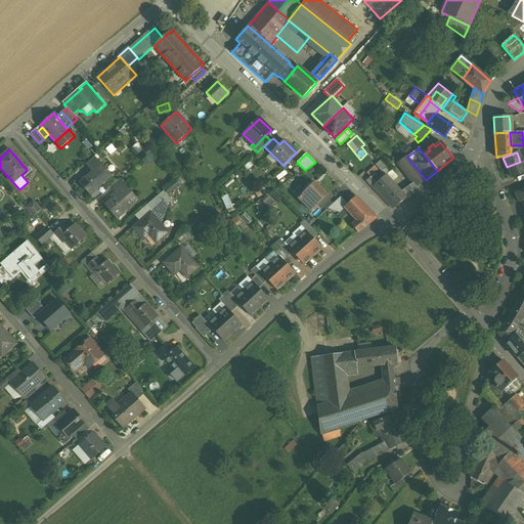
[(99,163),(95,158),(86,165),(90,170),(92,169),(99,163)]
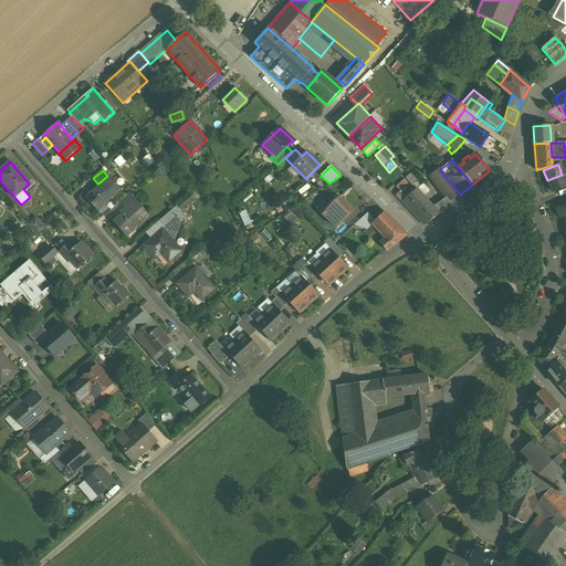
[(460,195),(440,170),(433,175),(453,199),(456,203),(462,199),(460,195)]
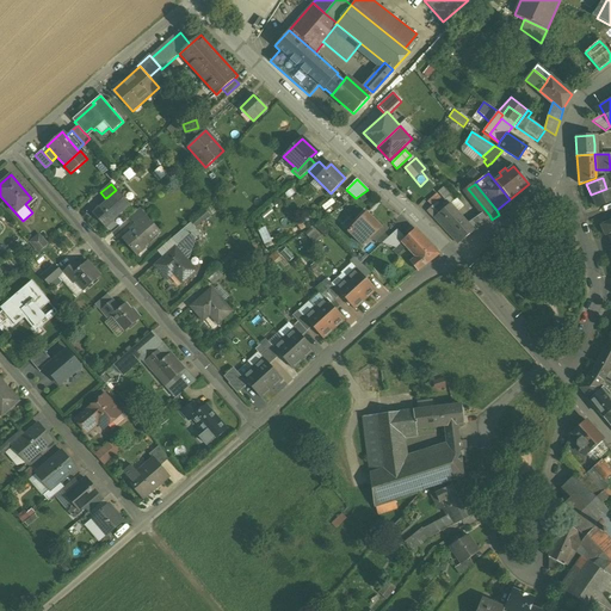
[(443,187),(437,192),(444,199),(450,195),(443,187)]
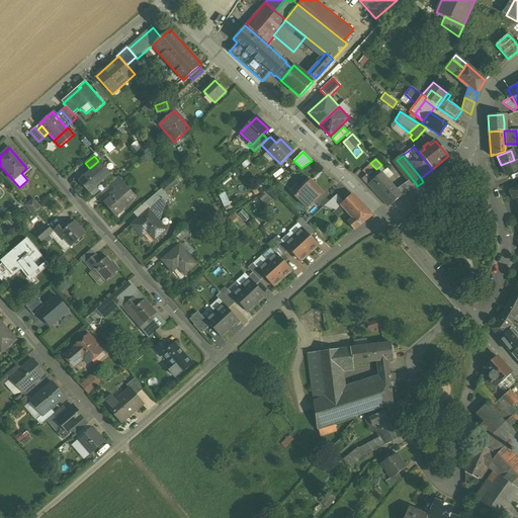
[(313,160),(304,167),(308,173),(318,166),(313,160)]
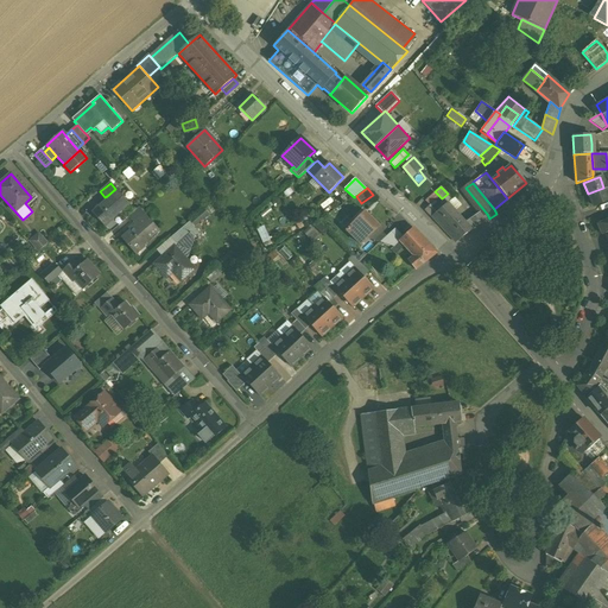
[(487,214),(466,188),(461,192),(479,214),(474,216),(476,221),(487,214)]
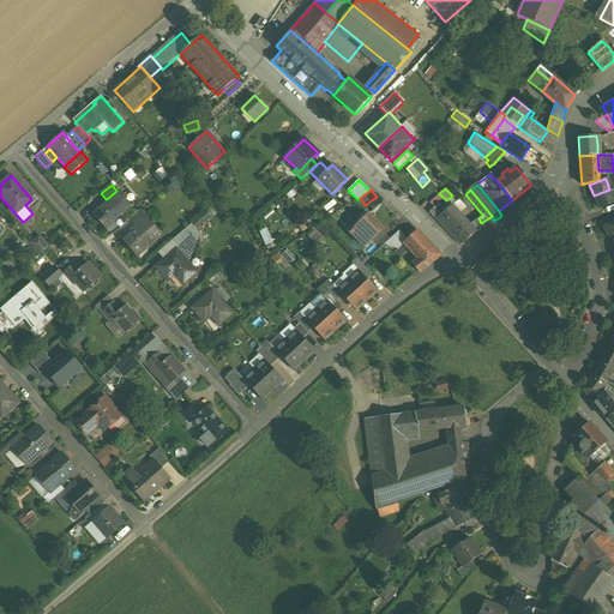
[(609,190),(594,196),(600,209),(613,202),(613,199),(611,191),(609,190)]
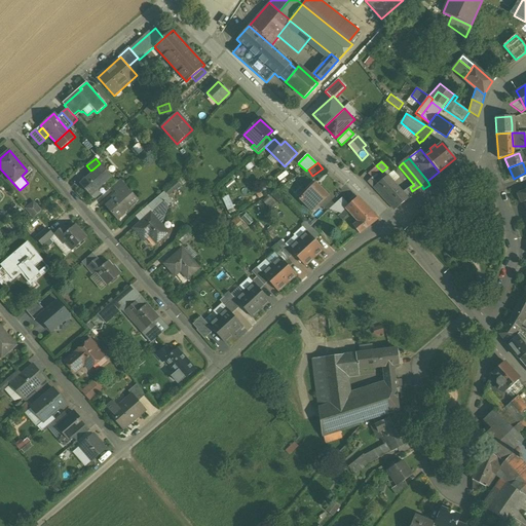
[(100,163),(92,170),(95,172),(79,184),(90,197),(99,190),(98,190),(112,177),(100,163)]
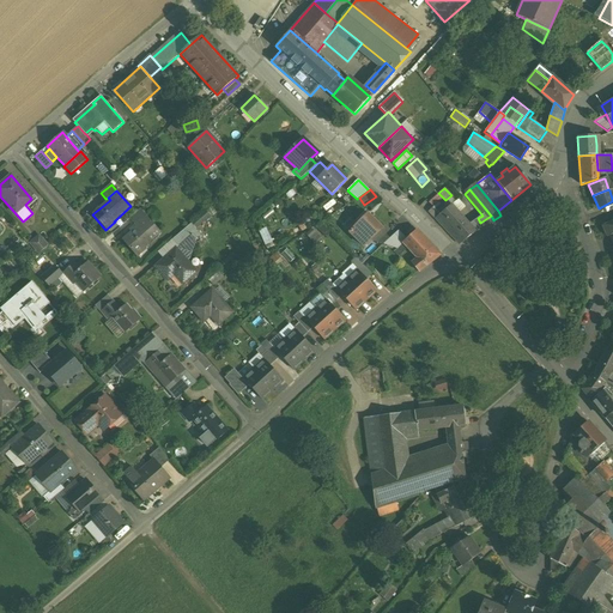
[(438,194),(429,202),(434,207),(442,199),(438,194)]
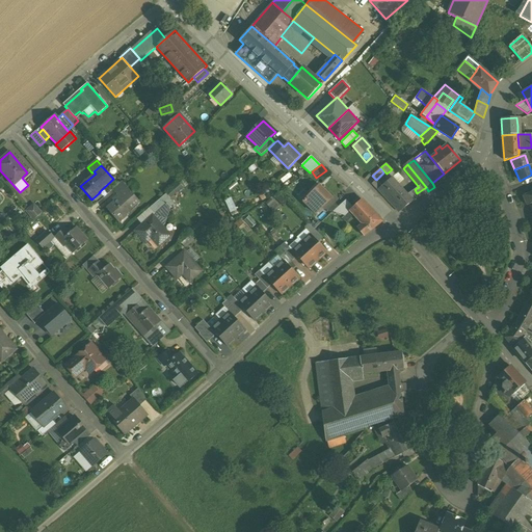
[(397,173),(387,183),(381,177),(377,181),(376,180),(372,184),(398,212),(413,202),(397,185),(403,180),(398,174),(397,173)]
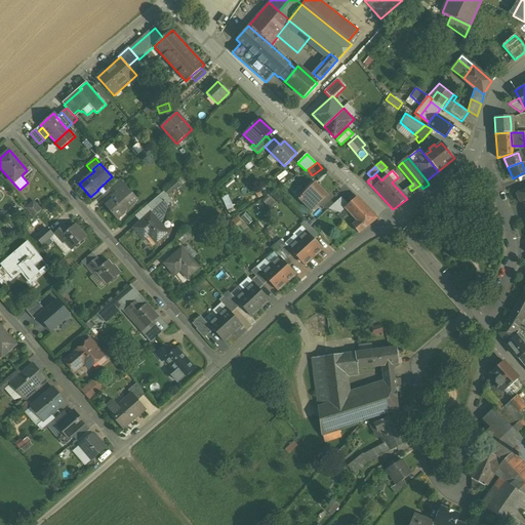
[(136,198),(120,179),(111,188),(115,193),(117,191),(119,194),(105,206),(117,219),(118,219),(117,218),(123,213),(124,214),(124,213),(122,211),(136,198)]
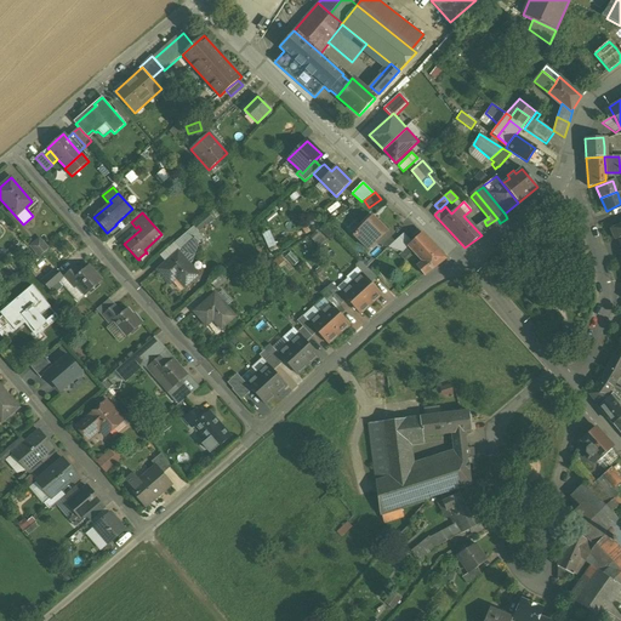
[(387,231),(372,216),(363,227),(377,241),(386,233),(387,231)]
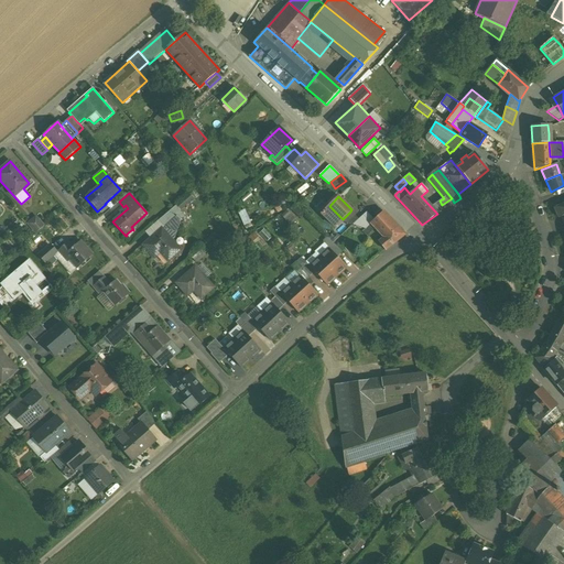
[(452,198),(442,205),(444,208),(454,203),(452,198)]
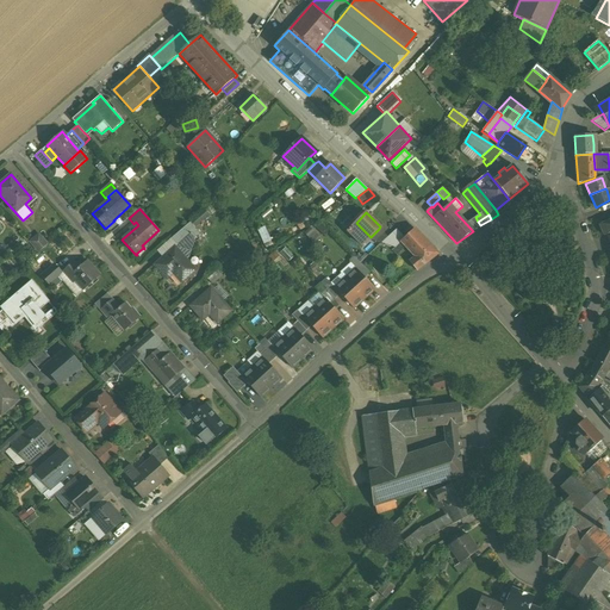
[(609,221),(599,225),(604,236),(609,232),(609,221)]
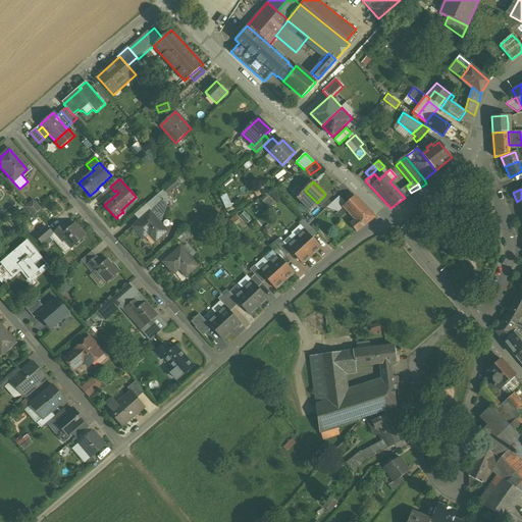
[(162,191),(147,204),(152,210),(161,202),(164,205),(169,201),(162,191)]
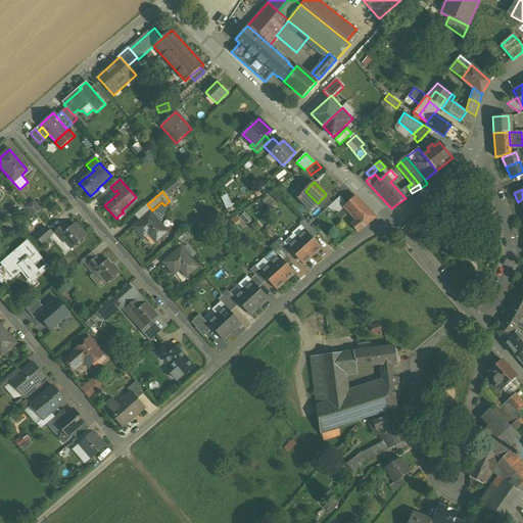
[(318,203),(305,191),(298,198),(311,210),(317,204),(318,203)]
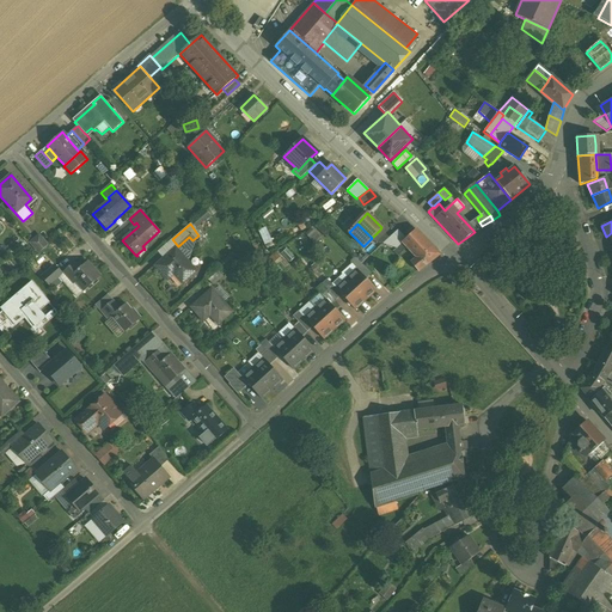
[(259,231),(267,245),(273,243),(265,228),(259,231)]
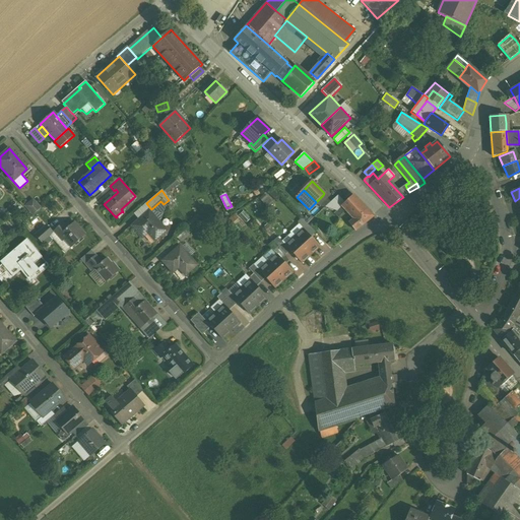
[(334,198),(330,203),(323,195),(316,202),(315,203),(336,211),(342,206),(334,198)]
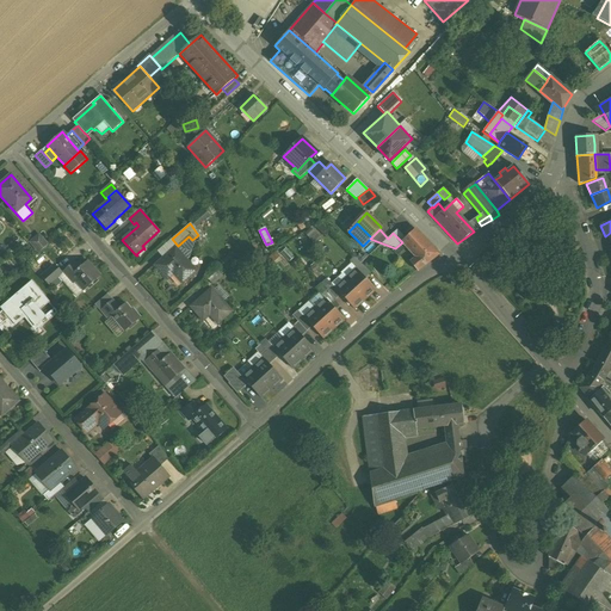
[(438,253),(415,229),(402,242),(407,246),(413,252),(412,254),(414,257),(409,261),(417,271),(437,254),(438,254),(438,253)]
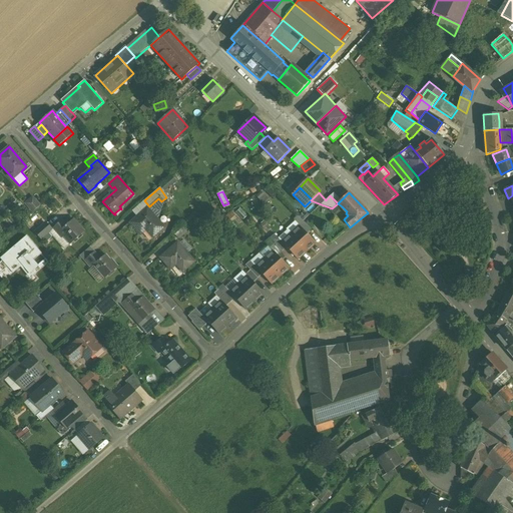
[(420,202),(422,205),(430,199),(428,196),(420,202)]
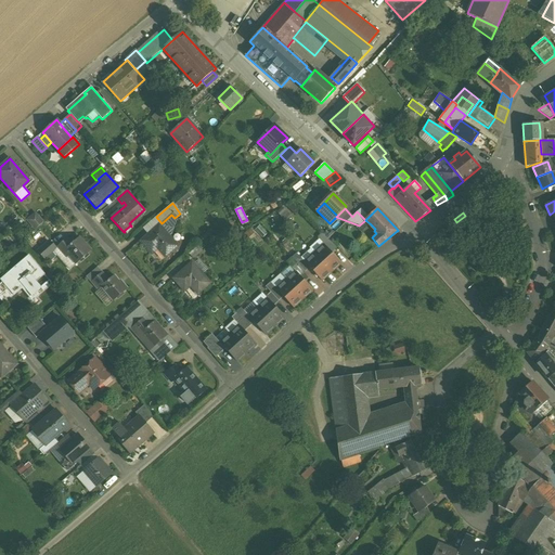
[(42,222),(38,217),(29,223),(35,230),(42,222)]
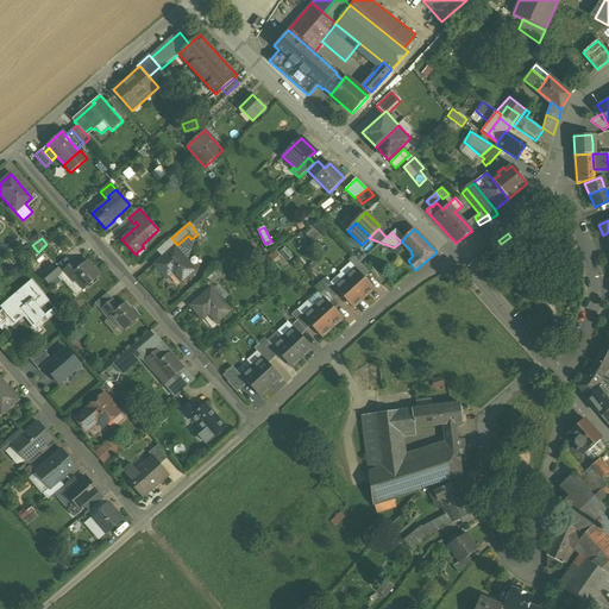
[(406,245),(401,242),(394,248),(391,250),(397,256),(406,245)]
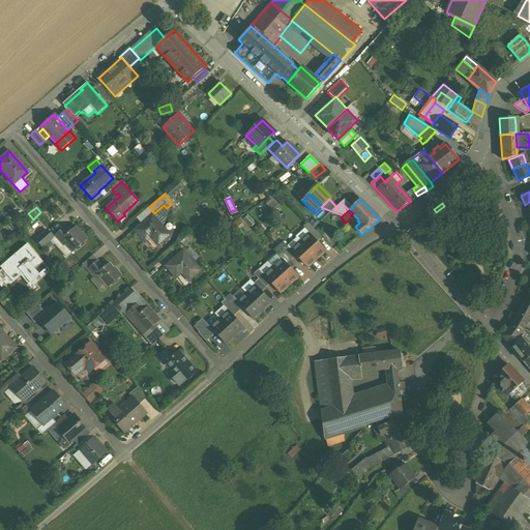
[(170,235),(152,214),(134,231),(144,243),(152,236),(159,244),(170,235)]
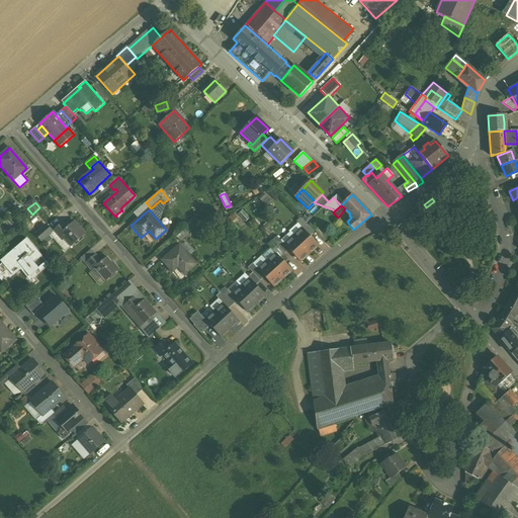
[(314,232),(301,219),(296,223),(303,229),(310,236),(314,232)]
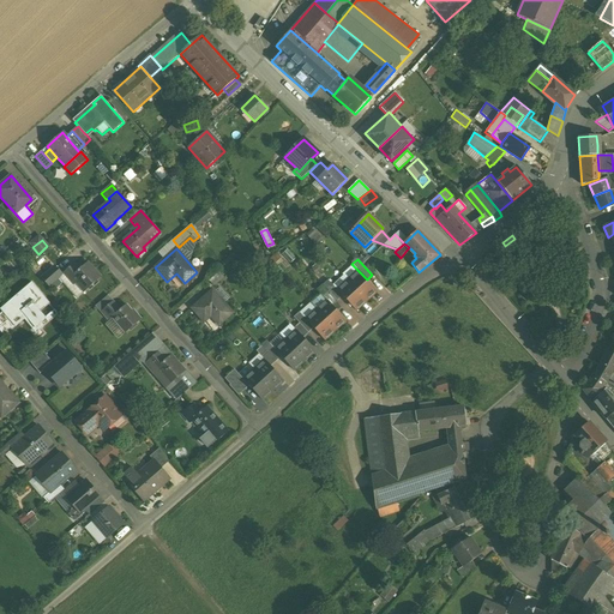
[(79,270),(73,264),(62,274),(64,274),(70,280),(71,278),(84,293),(101,278),(88,263),(79,270)]
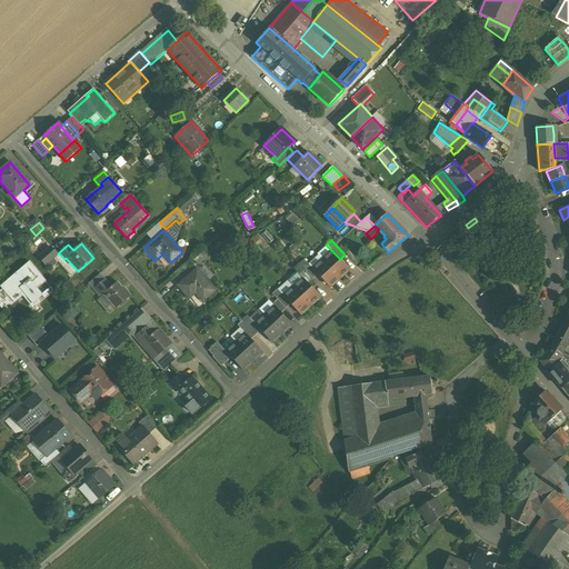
[(49,248),(38,258),(45,266),(55,258),(53,258),(56,256),(49,248)]
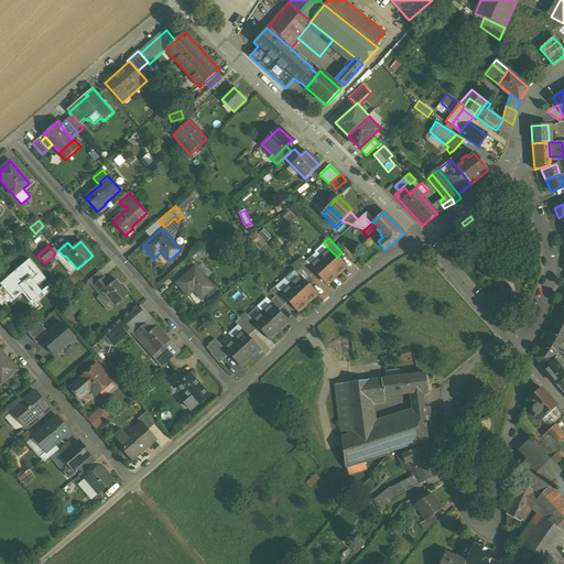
[(337,257),(329,249),(320,258),(336,277),(346,268),(337,257)]
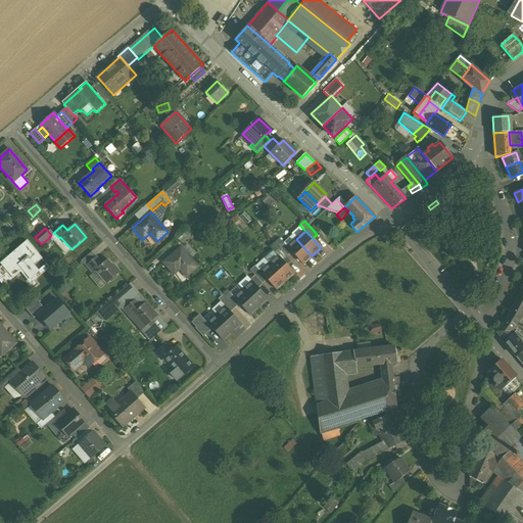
[(187,232),(178,240),(182,244),(190,237),(187,232)]
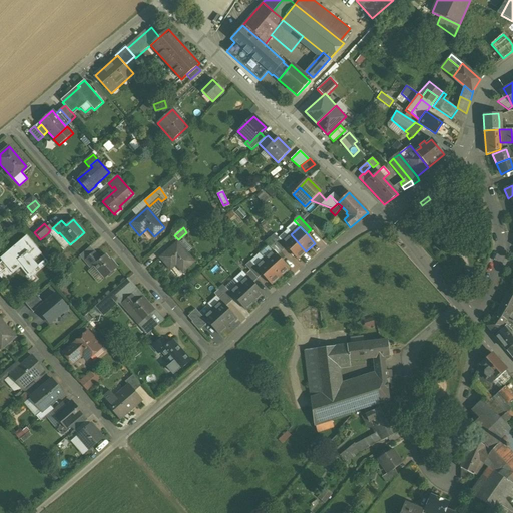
[(59,232),(58,233),(53,228),(50,230),(48,232),(49,232),(64,249),(70,244),(59,232)]
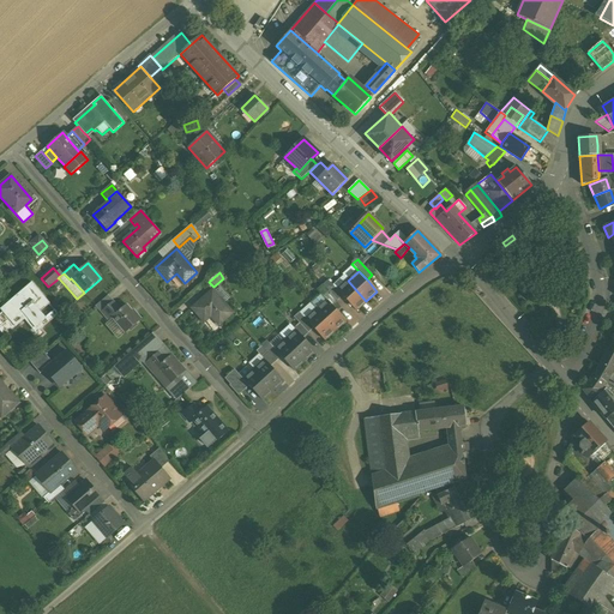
[(366,301),(348,281),(337,290),(356,311),(366,301)]
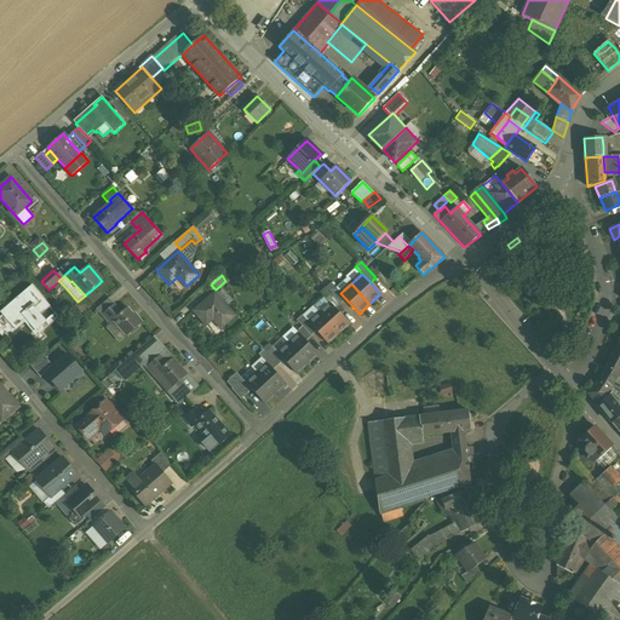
[(32,286),(0,313),(9,322),(15,331),(18,327),(15,322),(22,315),(35,331),(46,322),(40,315),(50,306),(32,286)]
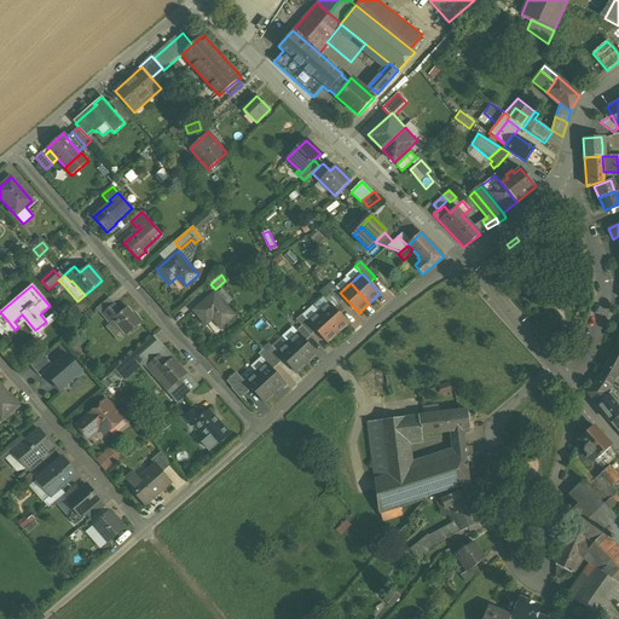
[(214,293),(192,311),(206,325),(214,317),(223,327),(235,316),(214,293)]
